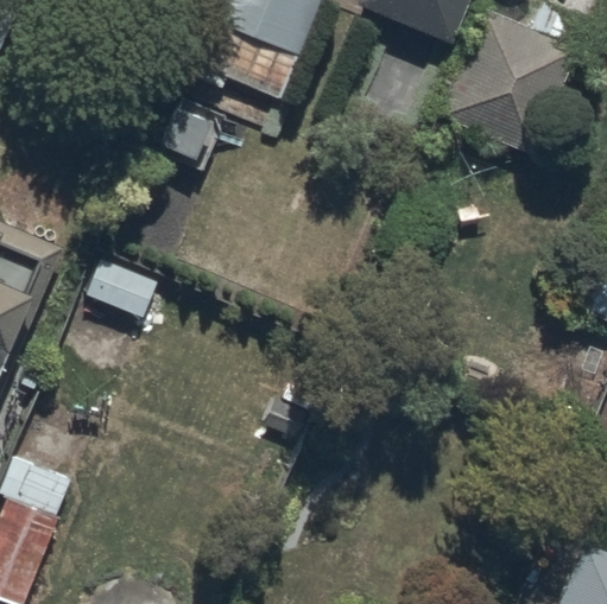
[(213,0),(206,16),(298,53),(321,0),(213,0)]
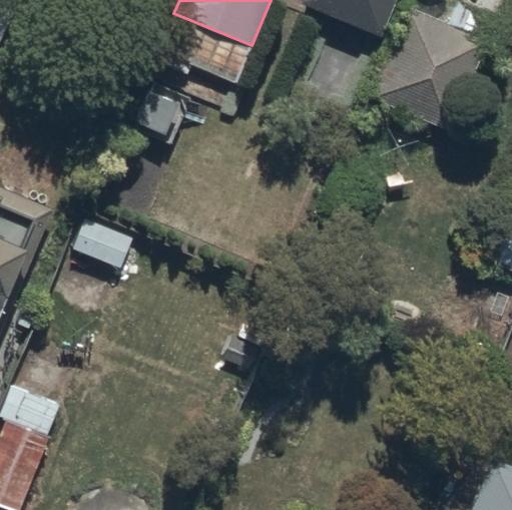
[(302,0),(301,3),(381,36),(395,0),(302,0)]
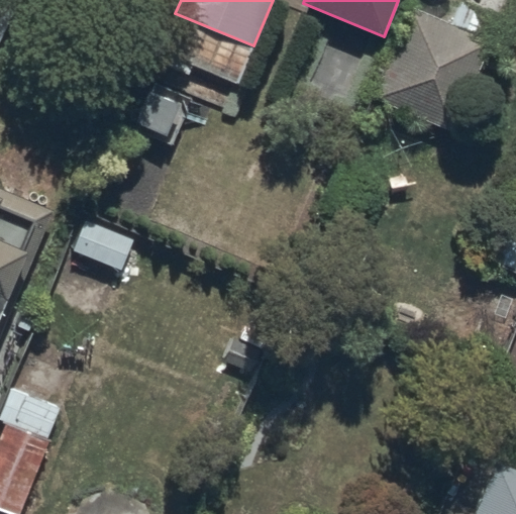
[(412,6),(373,97),(452,131),(492,40),(412,6)]
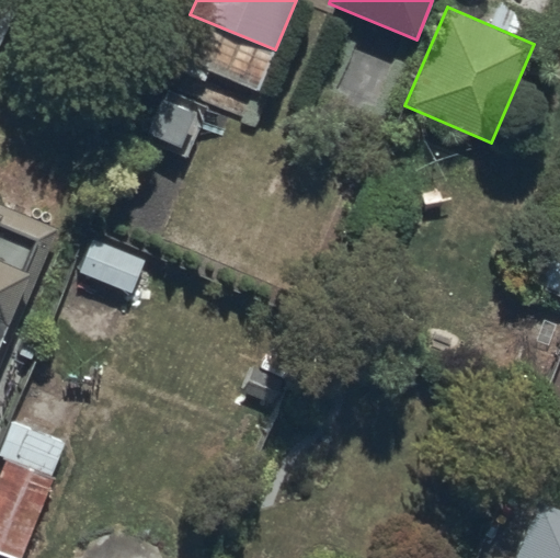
[(0,366),(59,226),(0,201),(0,366)]
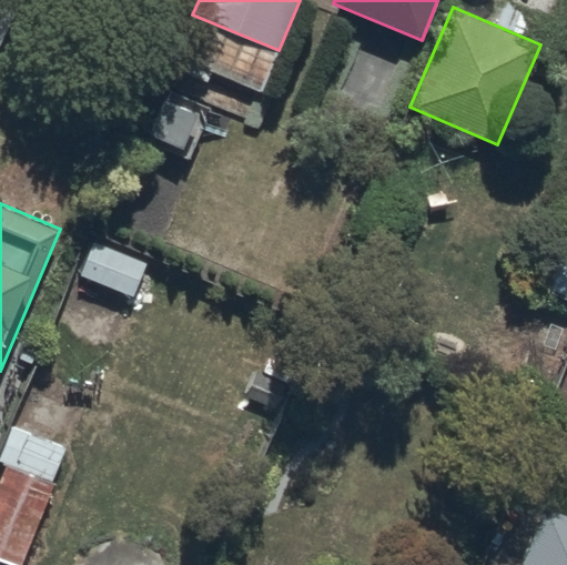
[(80,275),(133,296),(148,262),(94,241),(80,275)]
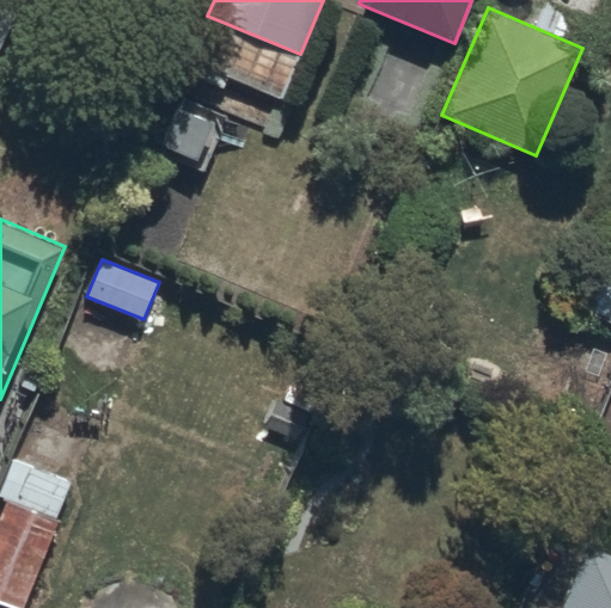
[(0,495),(0,496),(57,519),(72,481),(14,460),(0,495)]
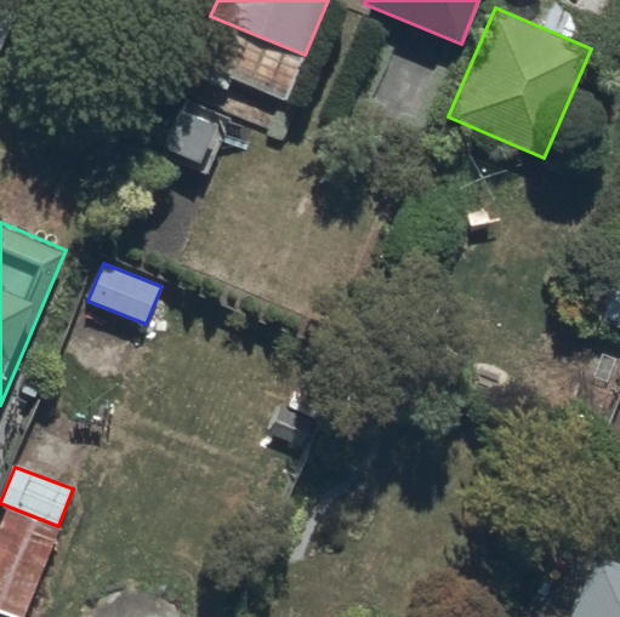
[(24,616),(60,529),(5,509),(0,520),(0,610),(15,616),(24,616)]
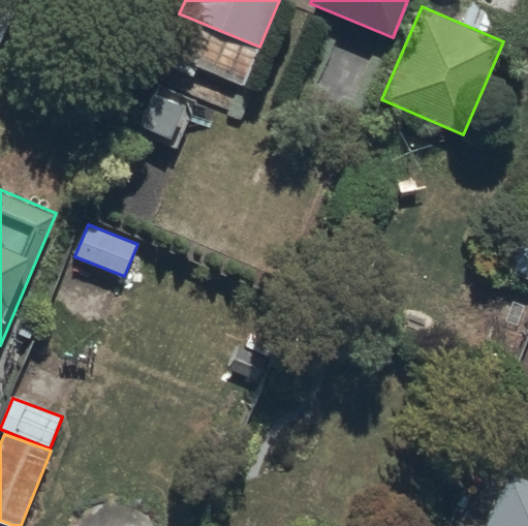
[(527,482),(508,473),(486,525),(527,525),(527,482)]
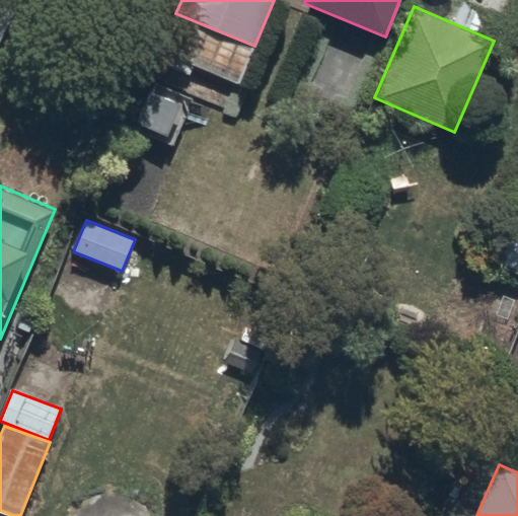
All buildings are outlined.
